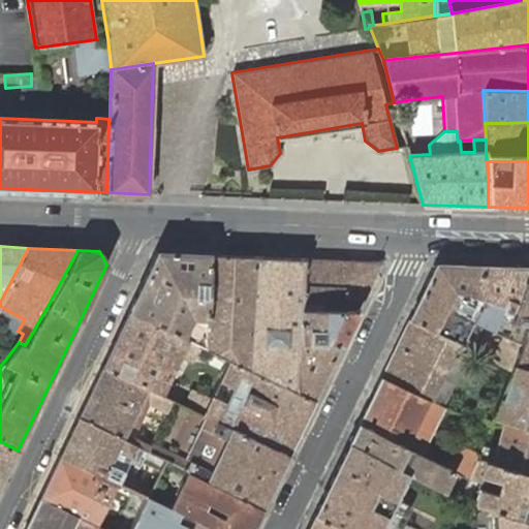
[(157,253),(128,312),(182,337),(185,339),(189,341),(205,348),(205,329),(209,255),(157,253)]
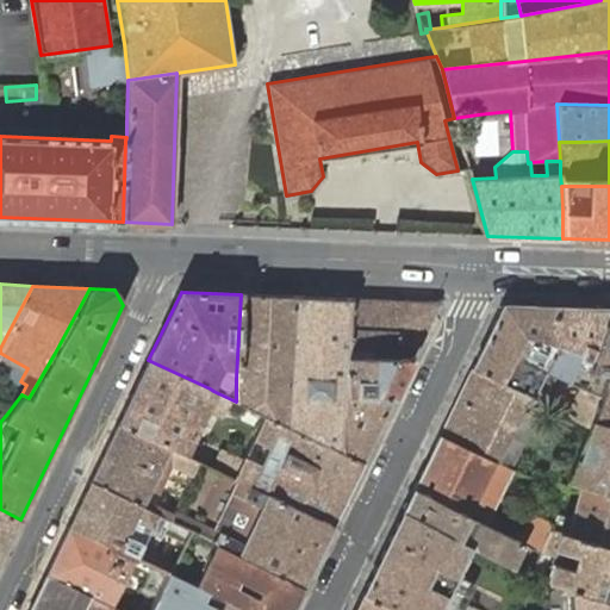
[(296,297),(241,294),(236,379),(236,402),(249,408),(265,415),(286,425),(296,297)]
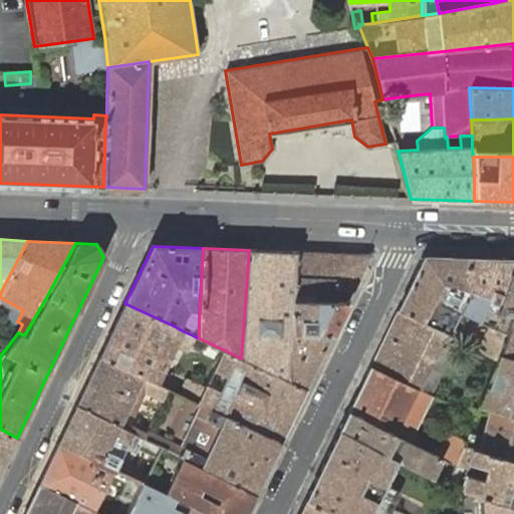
[(249,250),(241,358),(286,380),(290,332),(292,300),(294,281),(296,251),(249,250)]
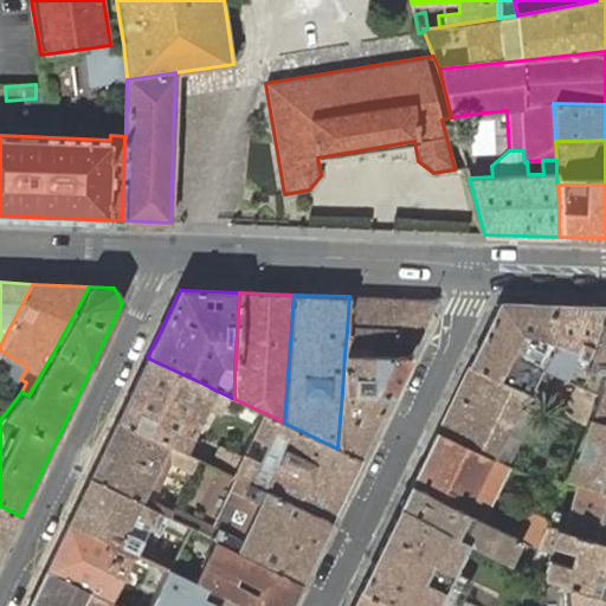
[(434,301),(349,296),(347,331),(345,354),(394,354),(395,340),(417,341),(436,303),(434,301)]
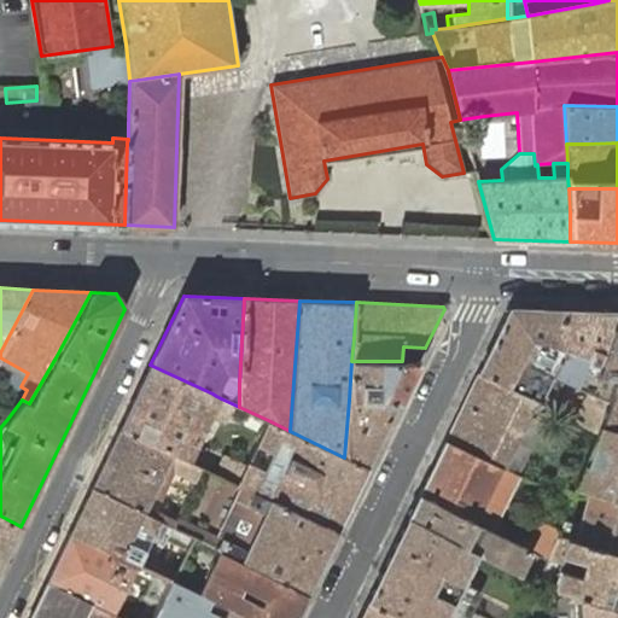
[(608,403),(617,378),(593,377),(617,313),(509,309),(478,374),(548,408),(549,409),(587,429),(598,433),(599,427),(608,403)]
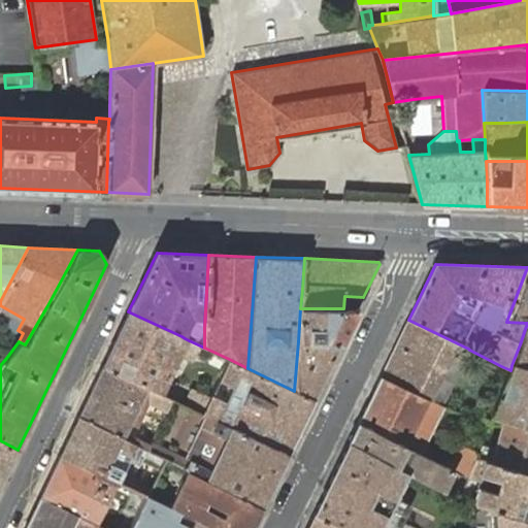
[(527,267),(506,322),(527,323),(520,344),(512,365),(527,369),(527,267)]
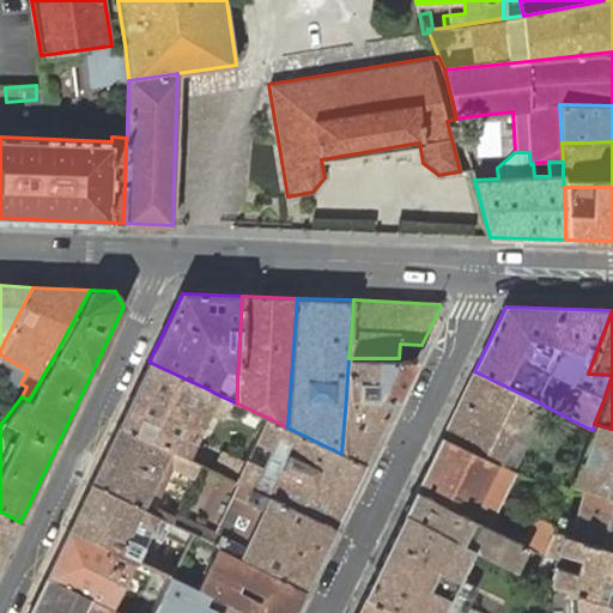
[(399,358),(349,358),(346,396),(365,398),(365,399),(389,399),(395,400),(414,359),(399,358)]
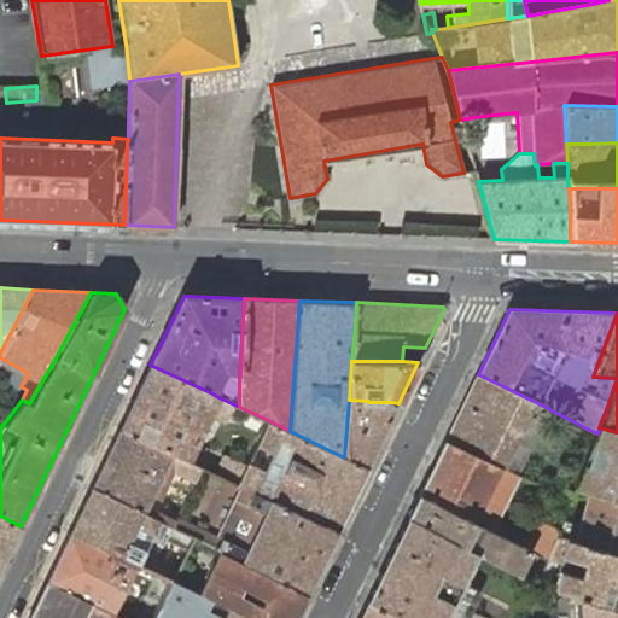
[(120,427),(91,487),(165,523),(170,526),(173,528),(193,537),(199,541),(204,531),(178,517),(180,513),(175,511),(178,508),(169,503),(164,516),(145,505),(151,493),(158,497),(159,494),(165,481),(167,479),(165,478),(170,466),(194,478),(200,466),(186,459),(210,409),(215,412),(221,398),(216,396),(213,394),(150,365),(120,427)]
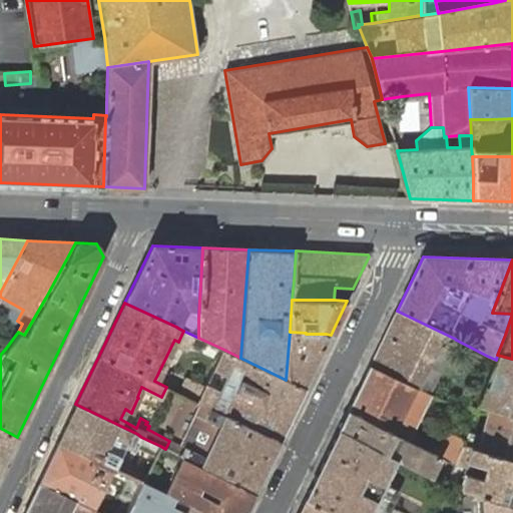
[(397,311),(370,367),(415,389),(416,389),(435,351),(447,357),(456,340),(455,339),(397,311)]
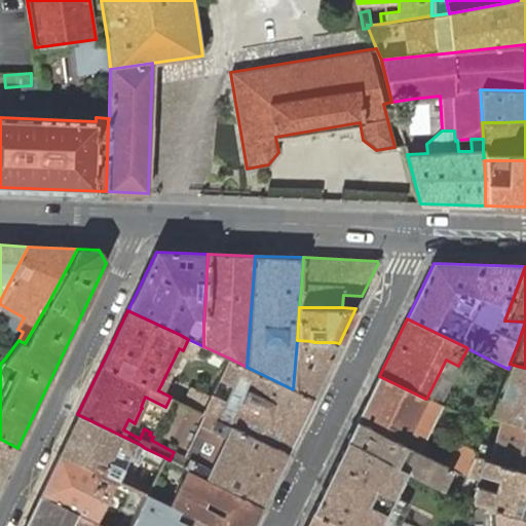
[(297,340),(293,389),(311,399),(339,343),(334,342),(313,342),(313,341),(297,340)]
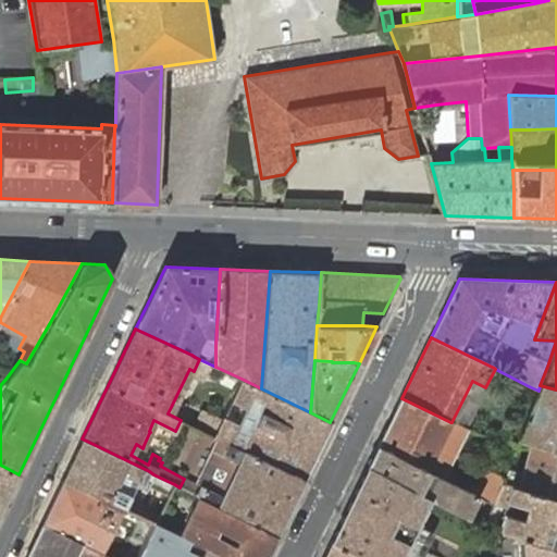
[(242,379),(227,372),(222,384),(235,391),(242,379)]
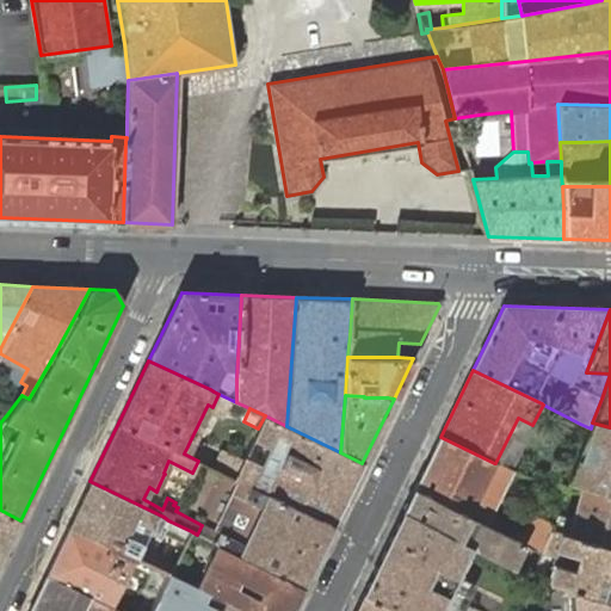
[(265,415),(258,429),(254,436),(278,449),(267,471),(244,460),(240,466),(234,479),(241,482),(250,486),(332,525),(362,463),(340,452),(287,426),(265,415)]
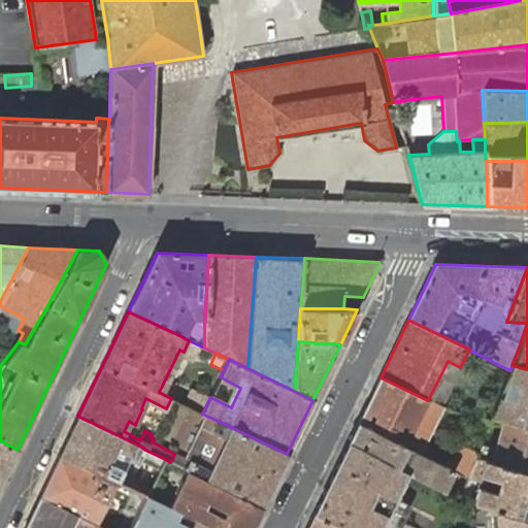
[(527,369),(512,365),(510,370),(506,381),(516,385),(512,395),(502,392),(493,417),(500,419),(527,426),(527,369)]
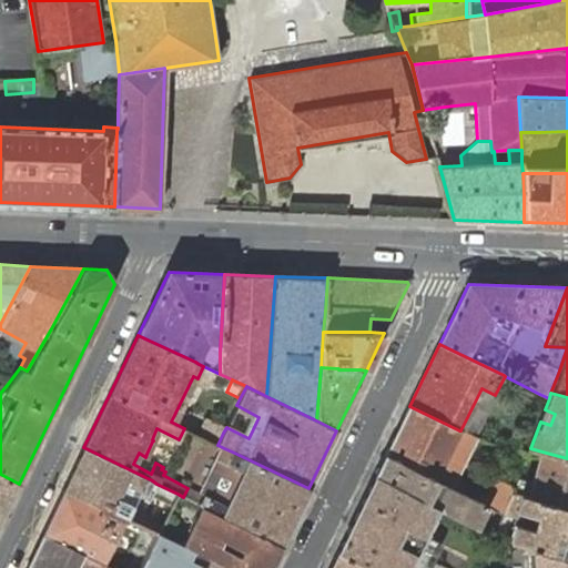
[(524,438),(517,457),(525,462),(527,455),(530,448),(540,422),(545,409),(549,398),(539,394),(525,432),(524,438)]
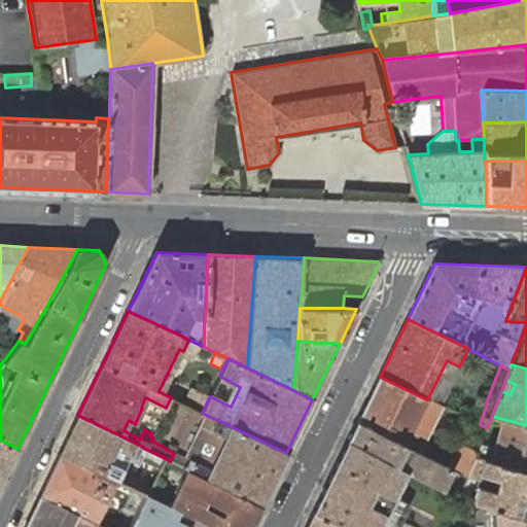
[(380,377),(357,422),(424,456),(428,449),(422,445),(442,406),(427,399),(426,399),(380,377)]
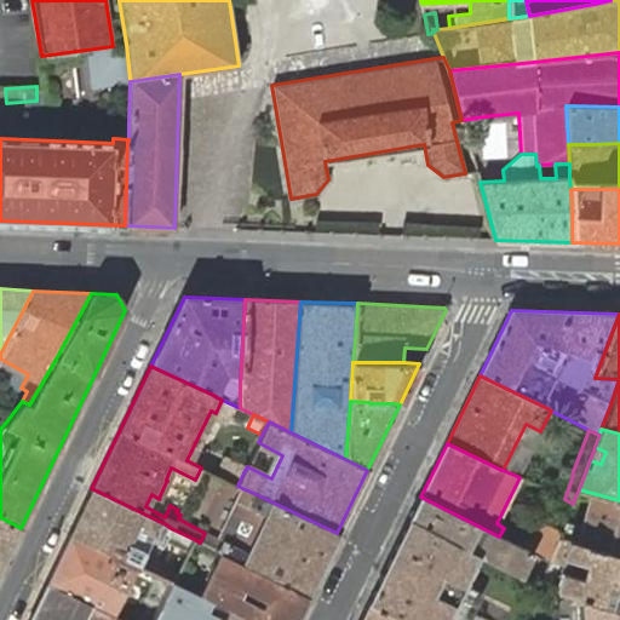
[(247,466),(247,465),(233,458),(222,478),(230,482),(237,486),(244,472),(247,466)]
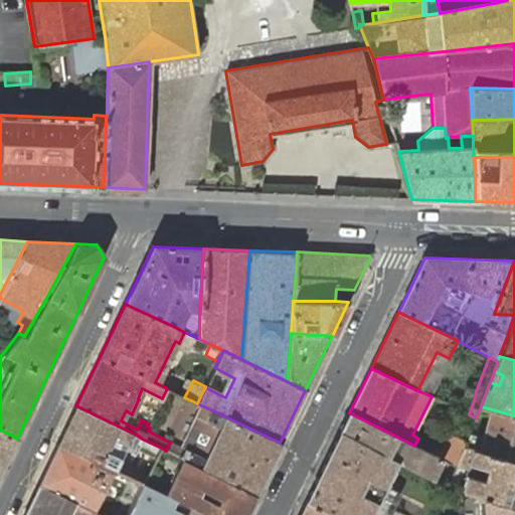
[(197,403),(191,400),(185,413),(203,422),(205,420),(208,414),(201,411),(203,406),(197,403)]
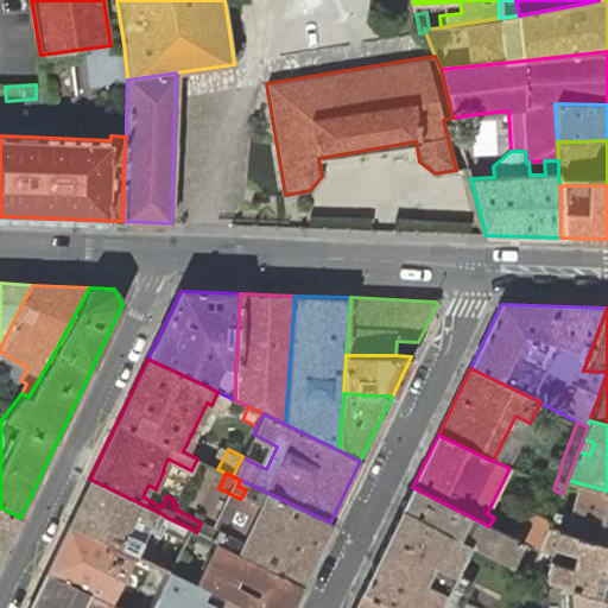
[(89,479),(68,524),(107,543),(135,556),(141,542),(134,538),(139,527),(140,523),(156,530),(157,527),(162,530),(184,540),(190,529),(170,519),(168,518),(163,514),(89,479)]
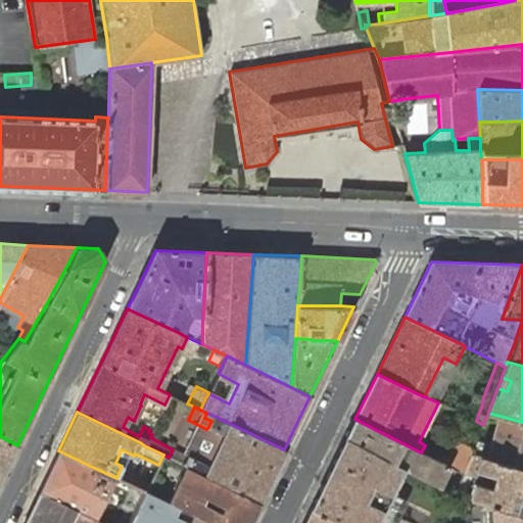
[(173,449),(169,458),(182,464),(187,466),(258,502),(284,449),(214,416),(206,413),(204,418),(211,421),(208,427),(206,429),(197,448),(196,448),(195,448),(194,448),(193,448),(192,448),(191,448),(190,448),(190,449),(189,450),(188,452),(187,453),(187,454),(187,455),(174,448),(173,449)]
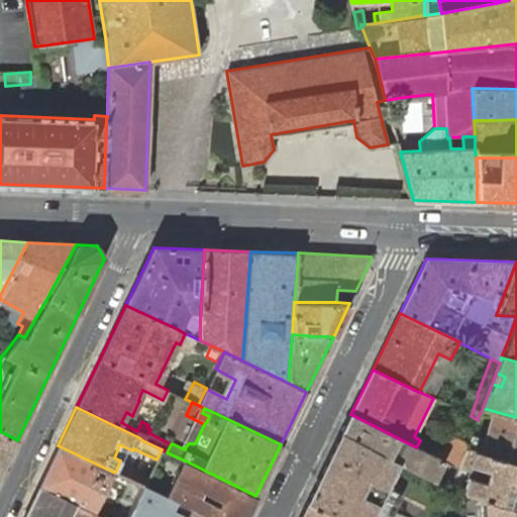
[(466,448),(516,462),(516,417),(490,410),(483,408),(480,414),(488,416),(482,438),(471,435),(467,444),(466,448)]
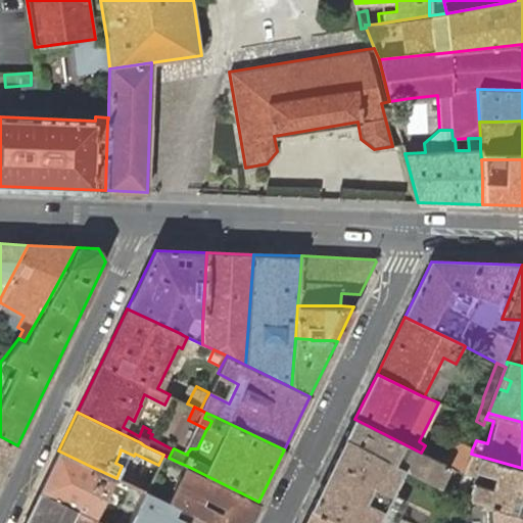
[(354,419),(345,438),(418,476),(437,486),(447,465),(421,453),(354,419)]
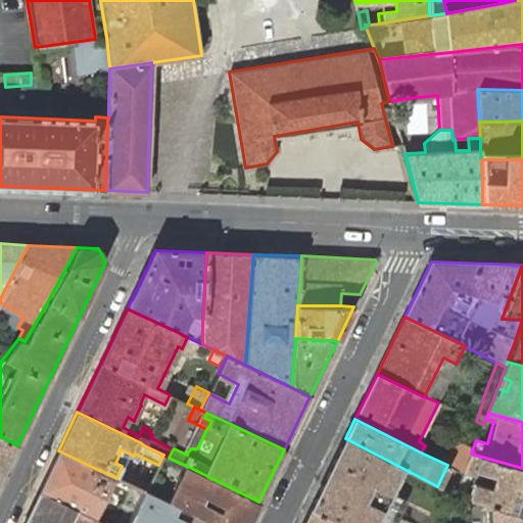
[(0,480),(17,445),(0,436),(0,480)]
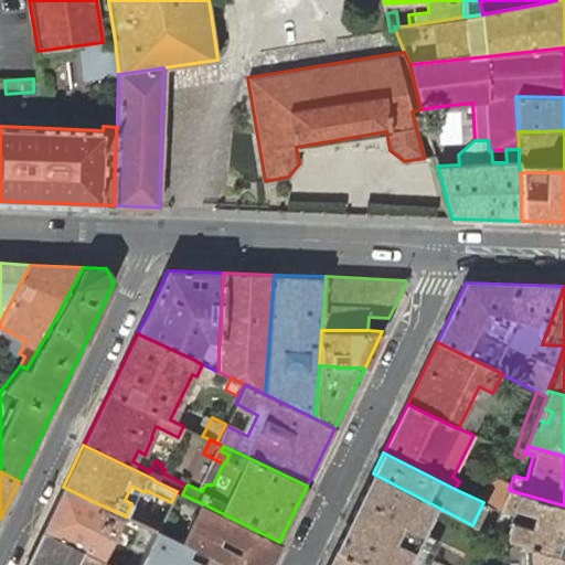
[(373,473),(336,551),(365,564),(406,564),(408,562),(425,526),(430,518),(446,525),(451,514),(373,473)]
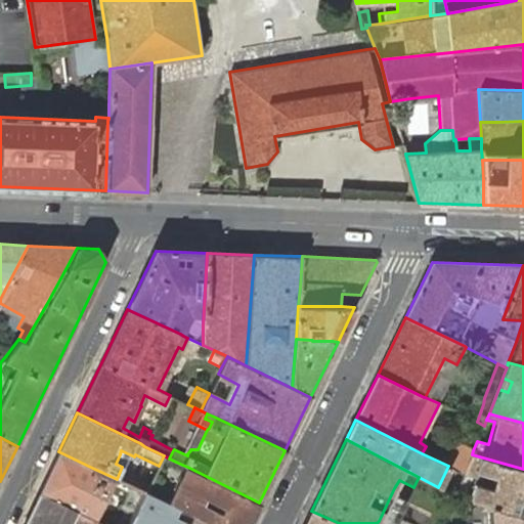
[(459,443),(448,466),(459,471),(464,474),(472,454),(473,450),(459,443)]
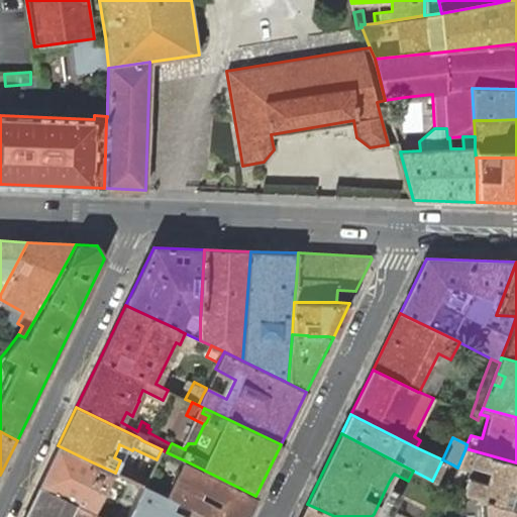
[(58,445),(38,486),(100,516),(102,516),(126,516),(141,485),(115,473),(91,461),(58,445)]
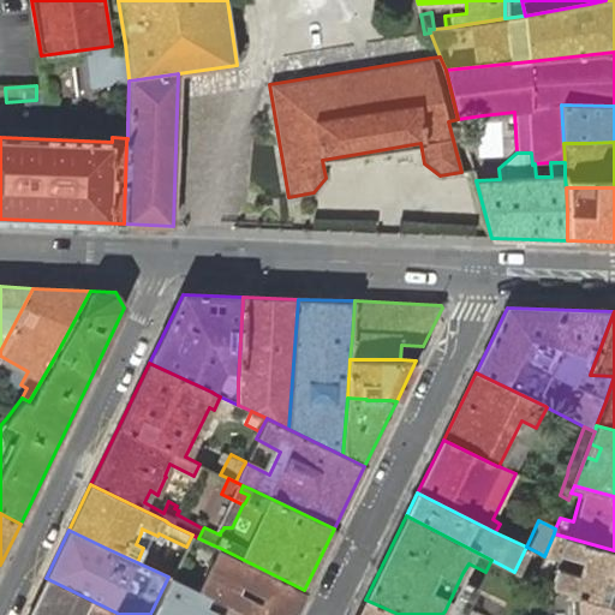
[(544,556),(533,583),(543,584),(554,557),(563,561),(566,553),(581,557),(578,573),(557,567),(551,586),(568,591),(614,603),(614,550),(554,533),(544,556)]
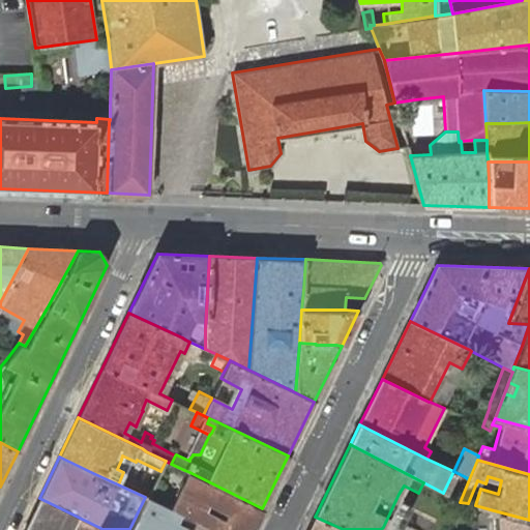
[(189,472),(170,508),(212,529),(252,529),(262,508),(189,472)]
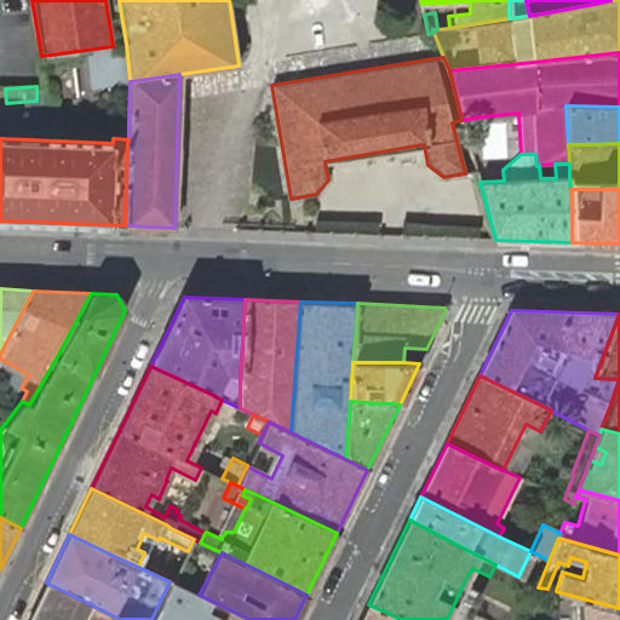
[(170,581),(151,619),(248,619),(199,595),(172,581),(170,581)]
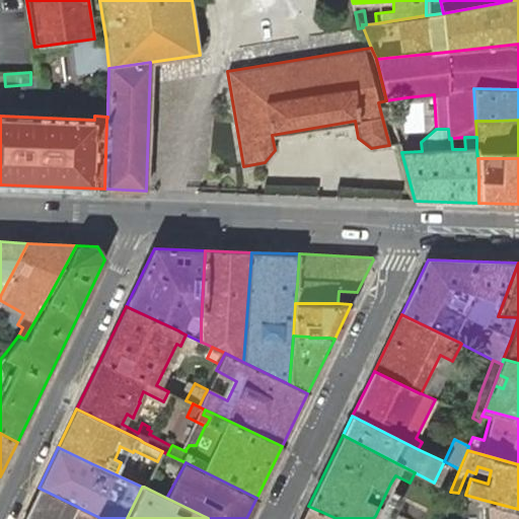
[(39,488),(23,518),(67,518),(71,512),(83,518),(99,518),(100,518),(39,488)]
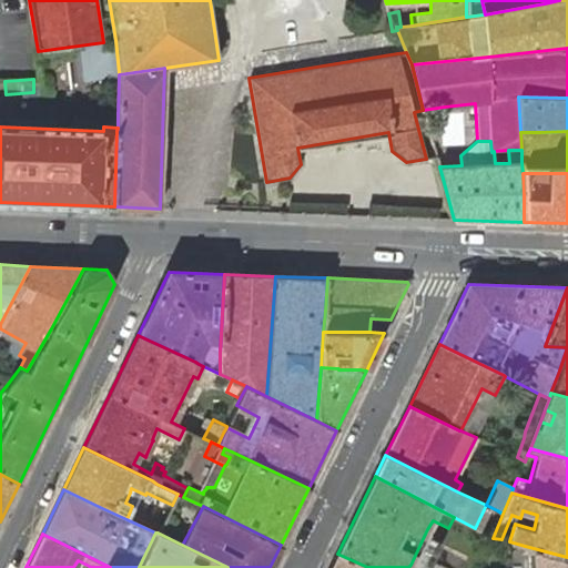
[(567,567),(567,557),(525,546),(525,567),(567,567)]
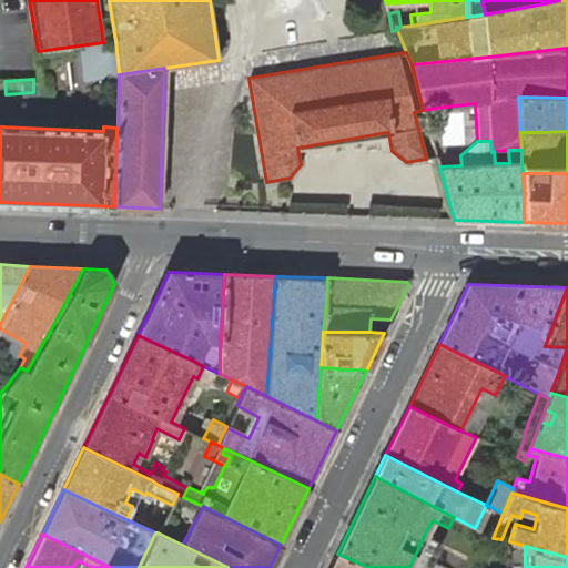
[(367,567),(337,554),(330,567),(367,567)]
